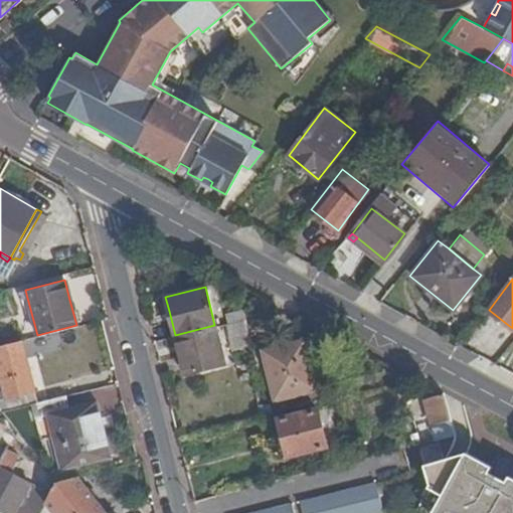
[(27,298),(25,290),(19,292),(21,300),(27,298)]
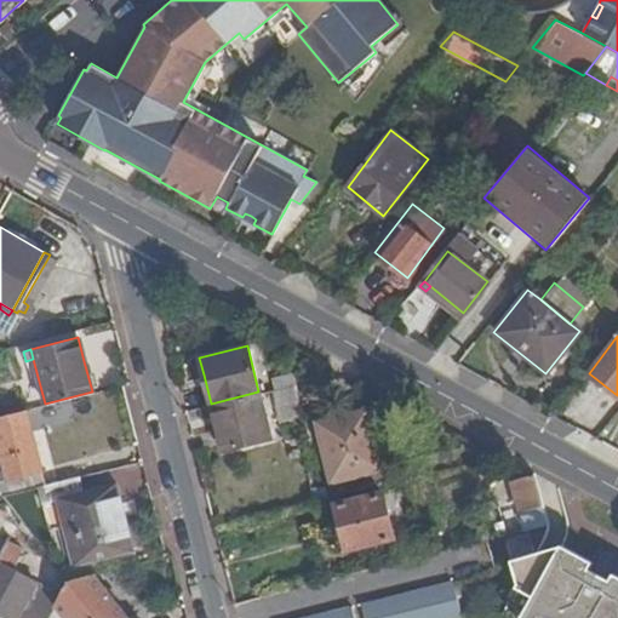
[(295,383),(292,371),(270,377),(274,388),(295,383)]
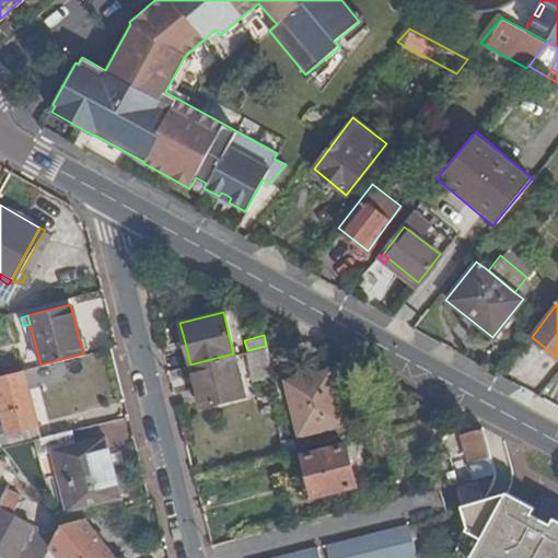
[(190,364),(184,338),(178,339),(185,367),(190,364)]
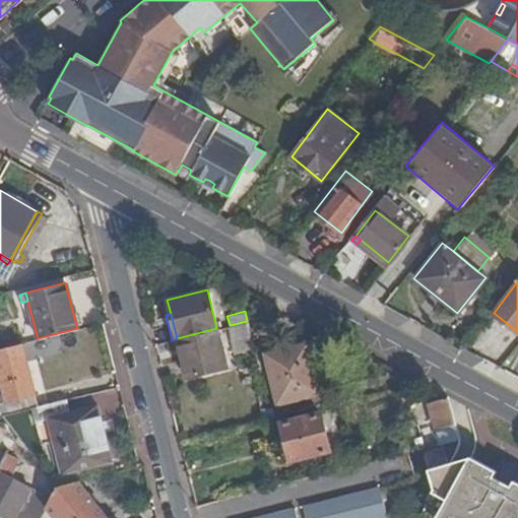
[(250,344),(247,321),(230,325),(227,326),(233,348),(250,344)]
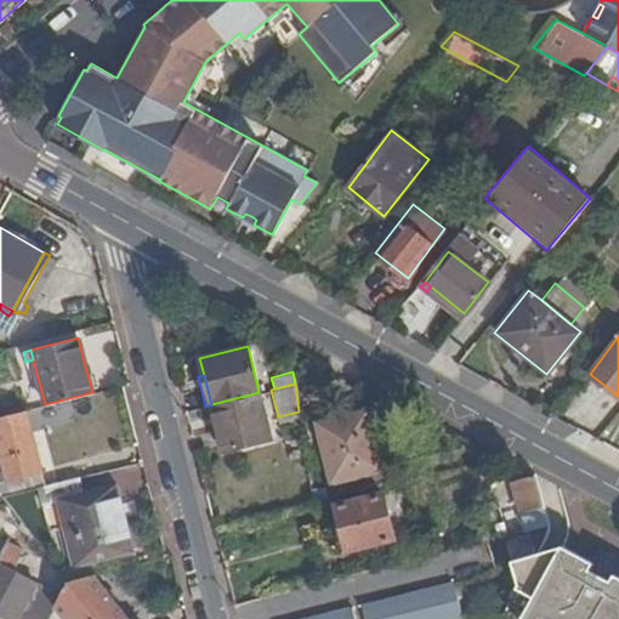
[(270,437),(259,392),(211,404),(222,449),(270,437)]
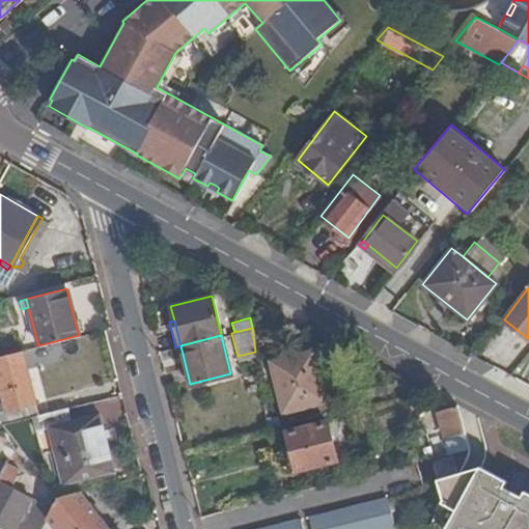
[(326,400),(313,350),(289,356),(293,367),(274,372),(283,411),(326,400)]
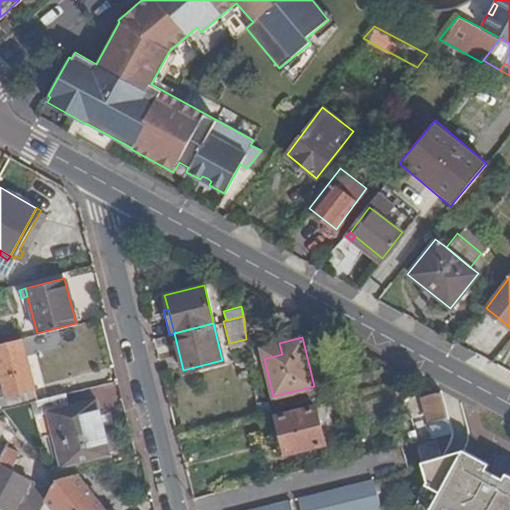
[(36,399),(20,338),(0,343),(0,374),(4,389),(0,390),(0,406),(1,408),(30,400),(36,399)]
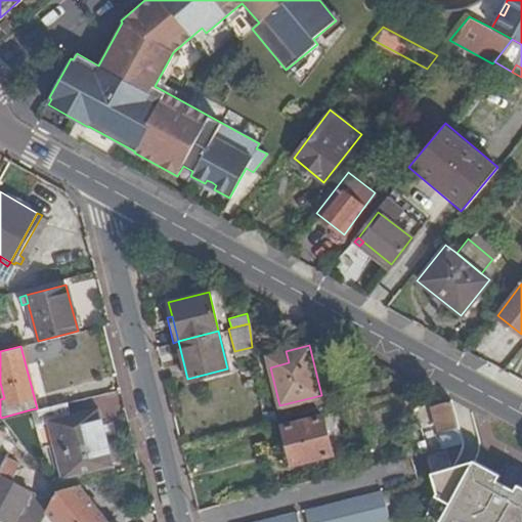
[(289,362),(286,351),(267,355),(263,356),(275,406),(279,405),(270,367),(289,362)]
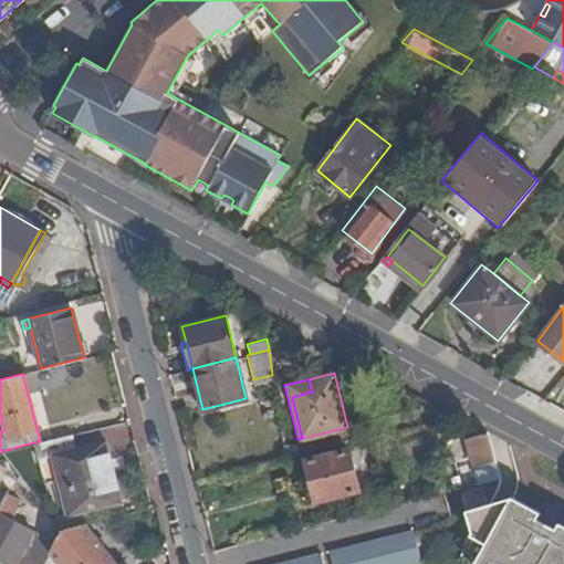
[(493,461),(487,432),(467,438),(476,467),(493,461)]
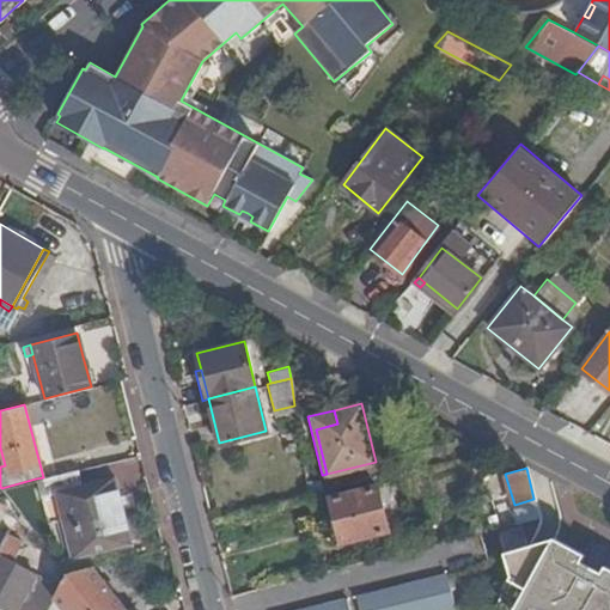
[(115,525),(104,479),(80,485),(77,469),(43,477),(36,479),(40,495),(56,490),(63,519),(72,555),(130,541),(126,523),(115,525)]
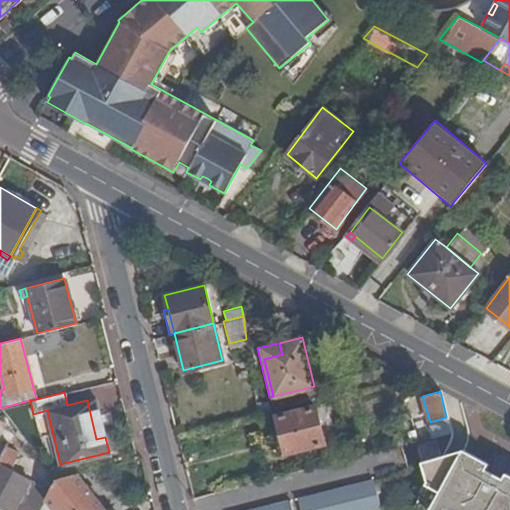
[(105,437),(96,398),(87,400),(96,439),(105,437)]
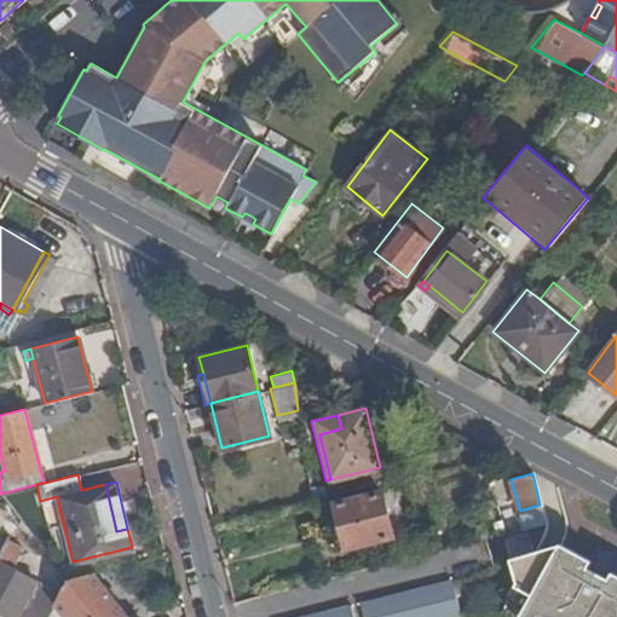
[(392,535),(381,491),(333,503),(345,547),(392,535)]
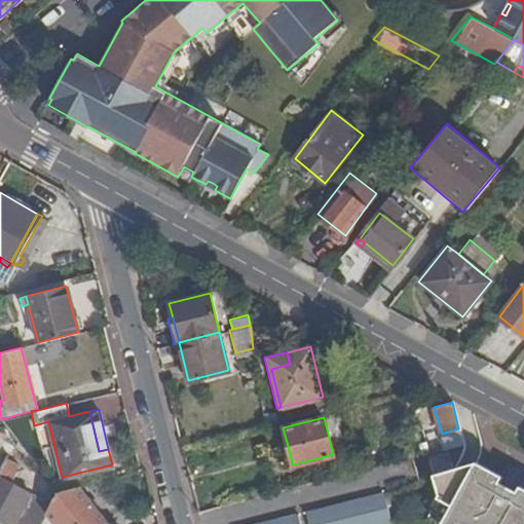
[(461,444),(458,428),(442,434),(444,441),(421,447),(423,453),(461,444)]
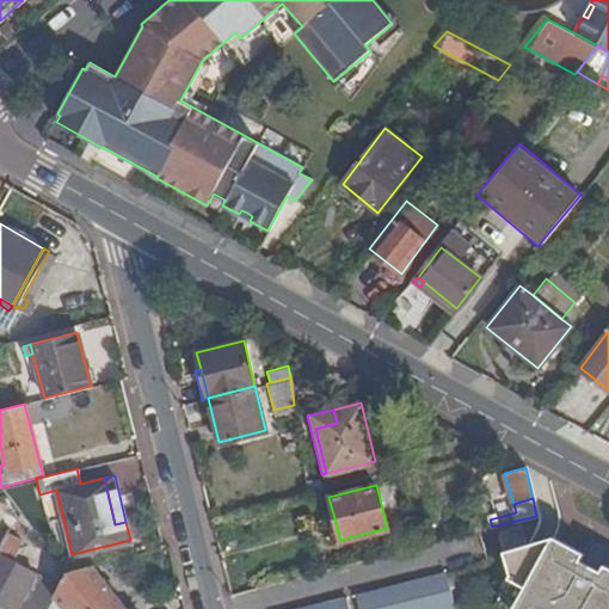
[(608,608),(608,567),(603,565),(608,558),(596,552),(585,546),(582,553),(552,536),(551,537),(526,545),(521,528),(499,534),(504,551),(502,552),(509,574),(499,592),(516,602),(528,608),(608,608)]
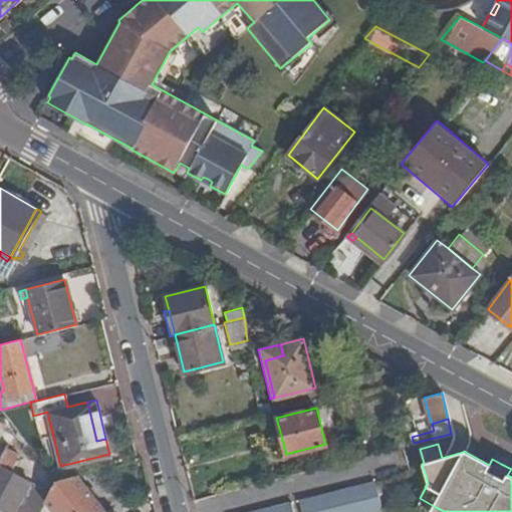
[(37,511),(49,492),(10,471),(18,455),(5,448),(0,457),(0,505),(12,511),(37,511)]
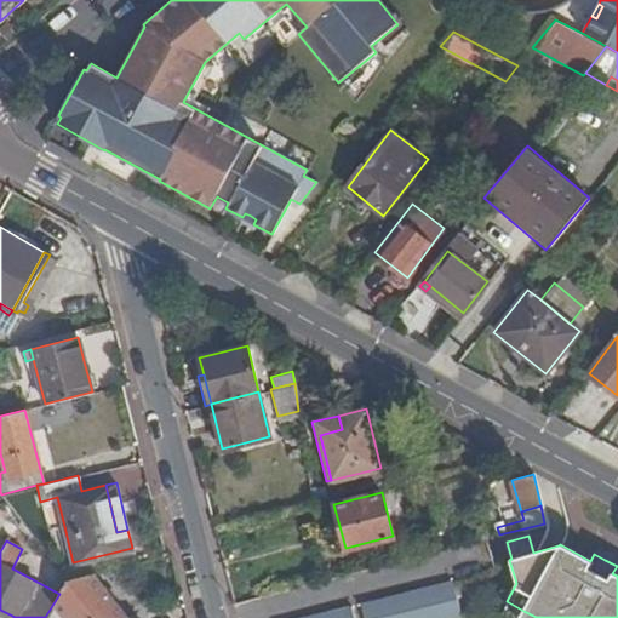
[(617,562),(617,558),(598,547),(594,554),(605,560),(617,566),(617,562)]
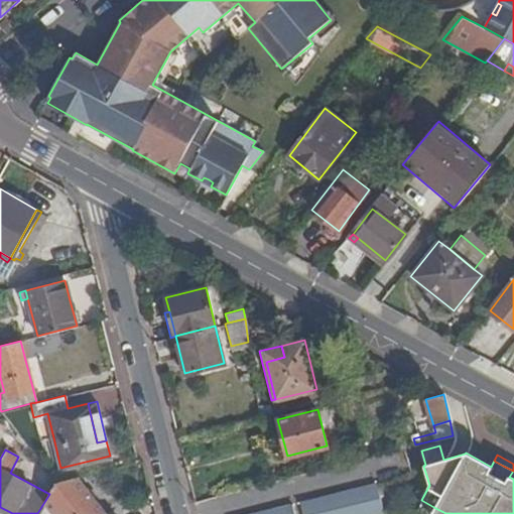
[(107,513),(78,477),(55,482),(81,513),(107,513)]
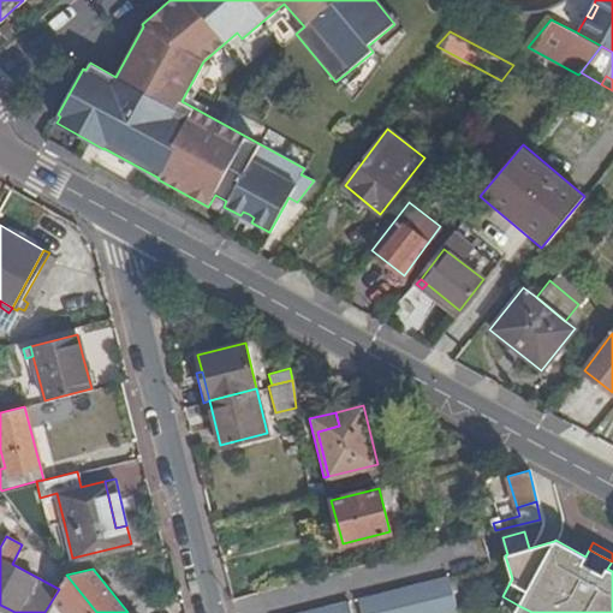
[(96,612),(66,575),(59,589),(45,612),(96,612)]
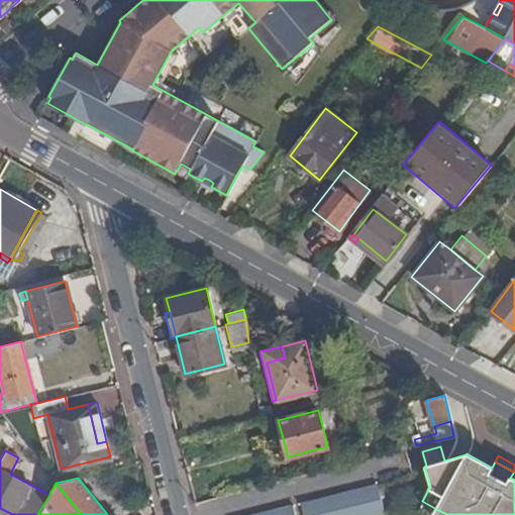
[(302,514),(376,514),(384,513),(377,483),(300,502),(302,514)]
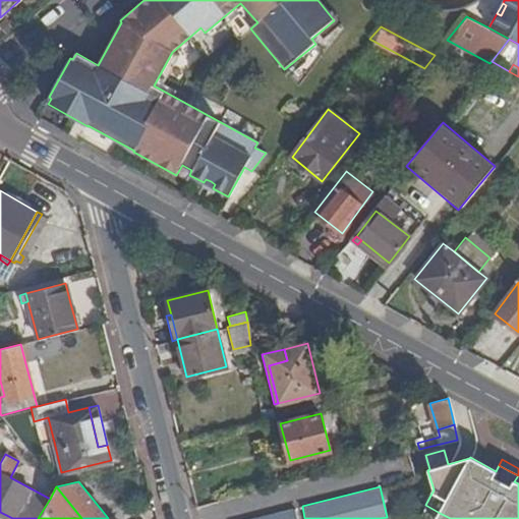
[(296,518),(294,508),(248,518),(296,518)]
